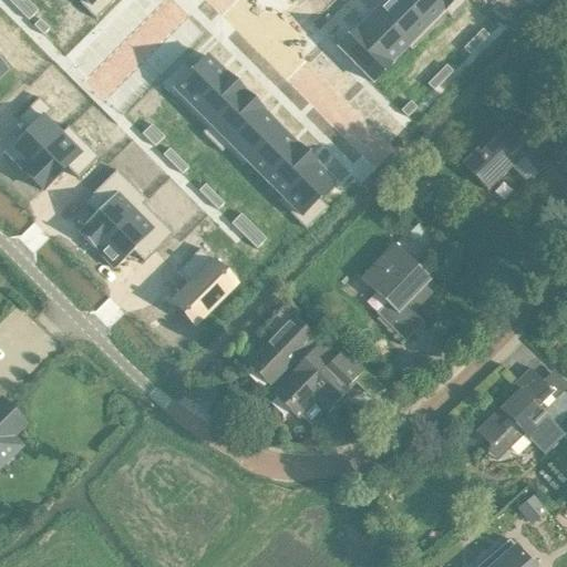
[(26,0),(7,0),(17,10),(27,1),(26,0)]
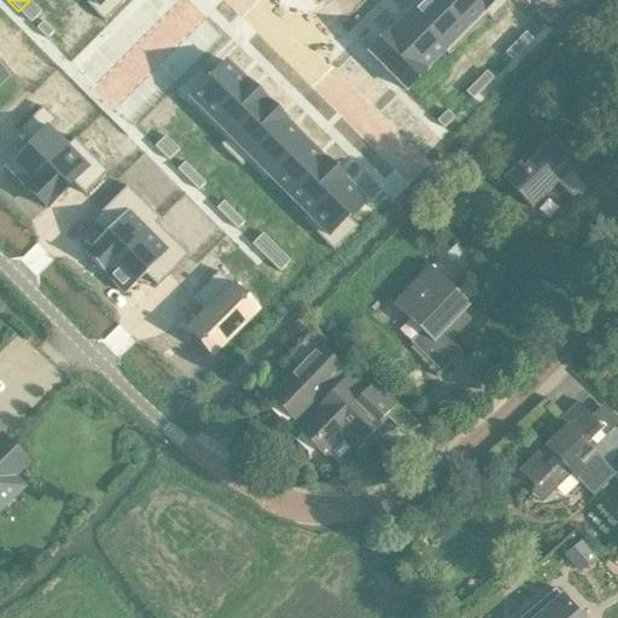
[(82,0),(104,22),(126,0),(82,0)]
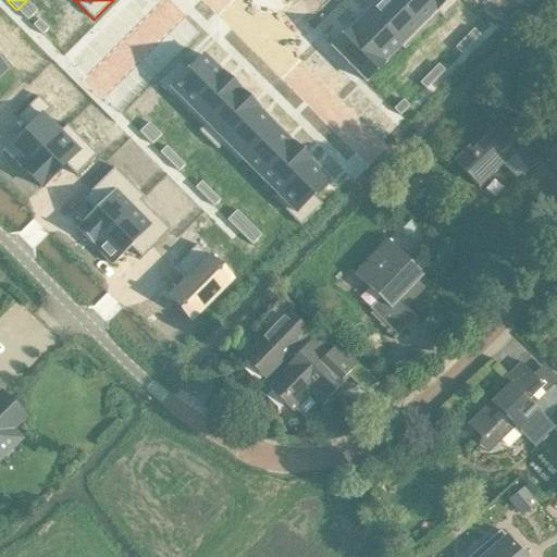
[(388,0),(380,0),(367,13),(400,47),(404,50),(421,33),(388,0)]
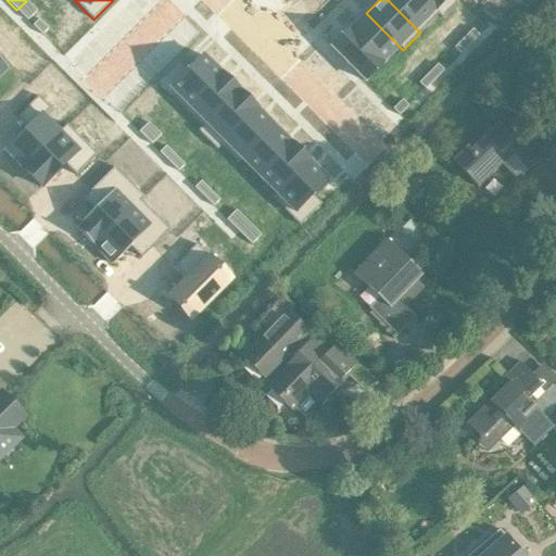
[(422,0),(388,0),(420,33),(438,15),(422,0)]
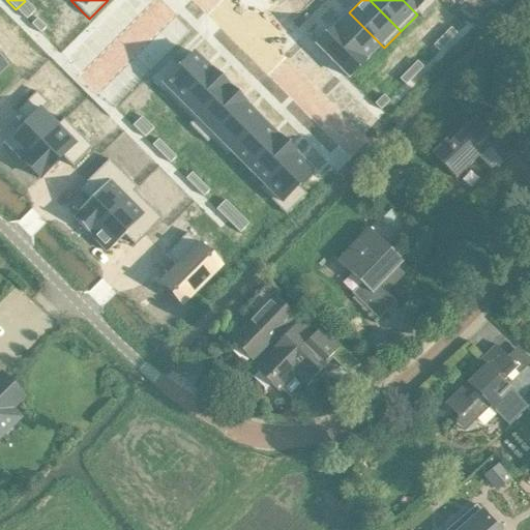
[(403,0),(417,15),(421,18),(439,0),(403,0)]
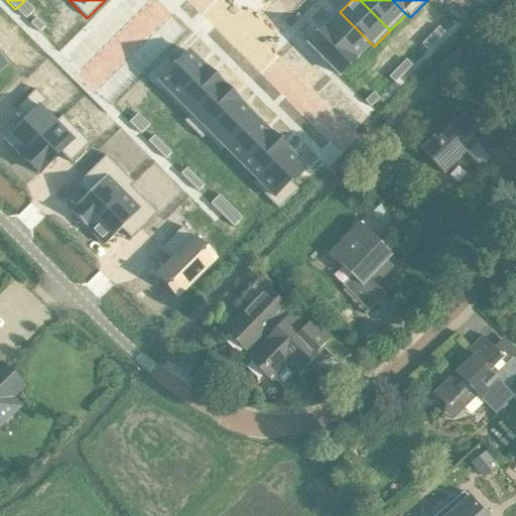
[(24,1),(15,9),(25,19),(34,11),(24,1)]
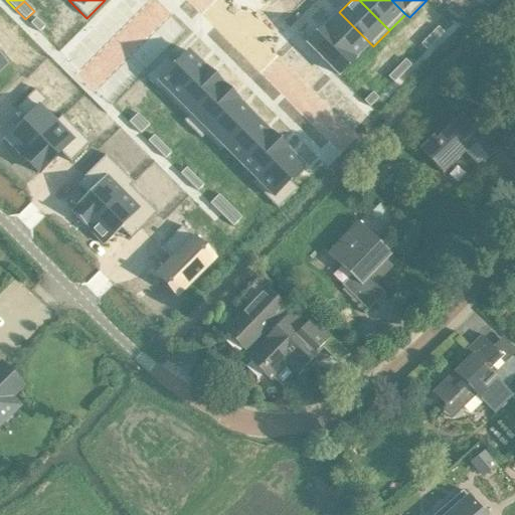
[(339,12),(323,28),(354,59),(370,43),(339,12)]
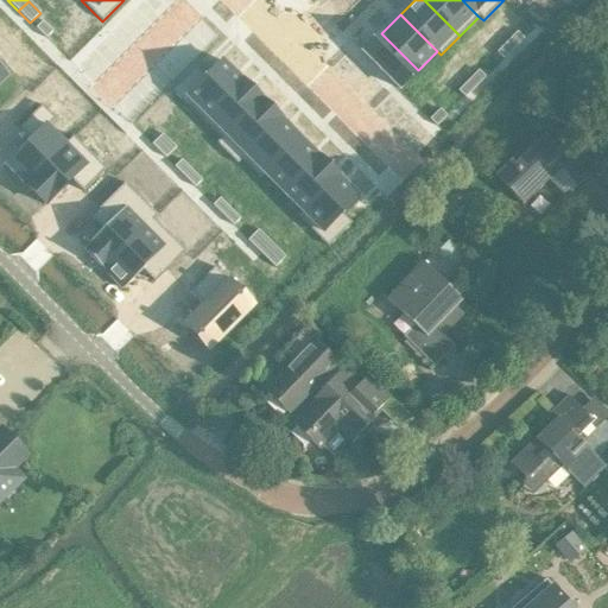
[(43,21),(36,29),(46,39),(52,32),(43,21)]
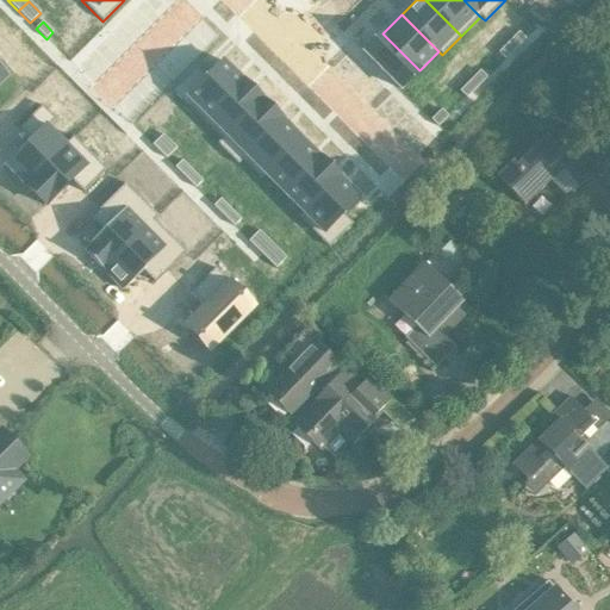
[(518,32),(509,43),(515,50),(526,39),(518,32)]
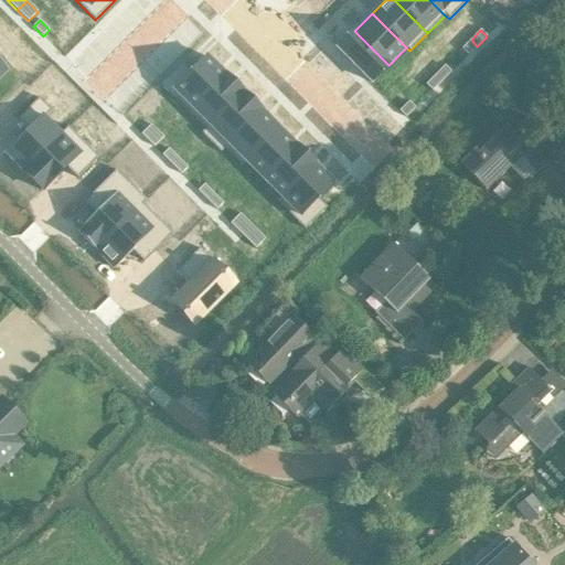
[(354,31),(337,50),(371,83),(388,65),(354,31)]
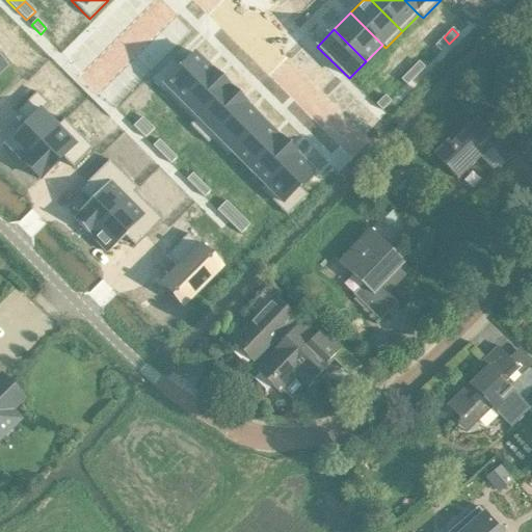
[(444,37),(434,46),(441,52),(449,44),(444,37)]
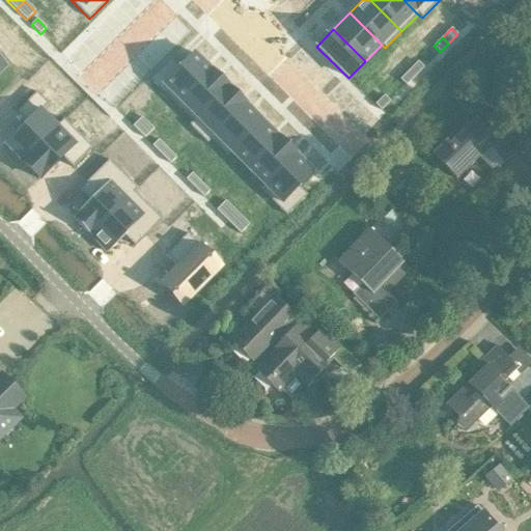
[(171,60),(150,80),(176,106),(212,71),(194,54),(179,68),(171,60)]
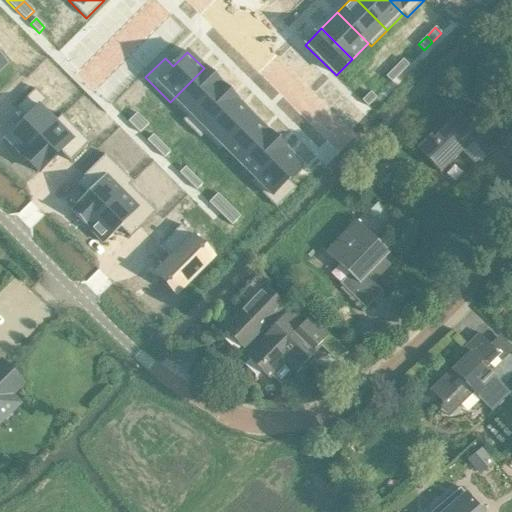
[(403,59),(394,68),(400,74),(409,65),(403,59)]
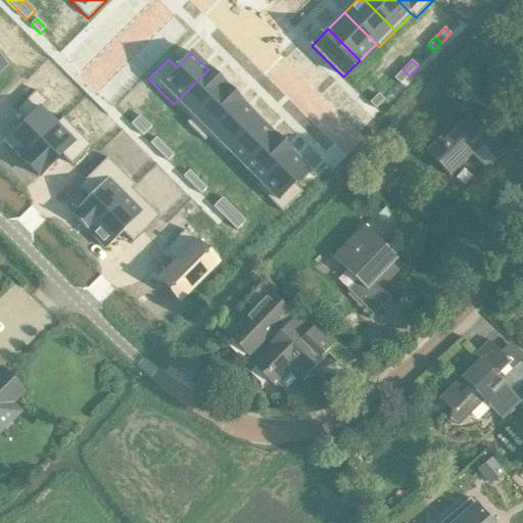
[(208,69),(174,104),(190,121),(225,86),(208,69)]
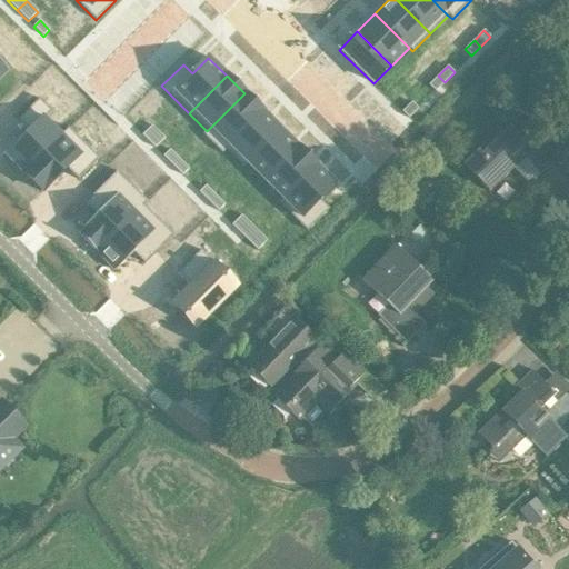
[(438,76),(429,85),(436,91),(445,82),(438,76)]
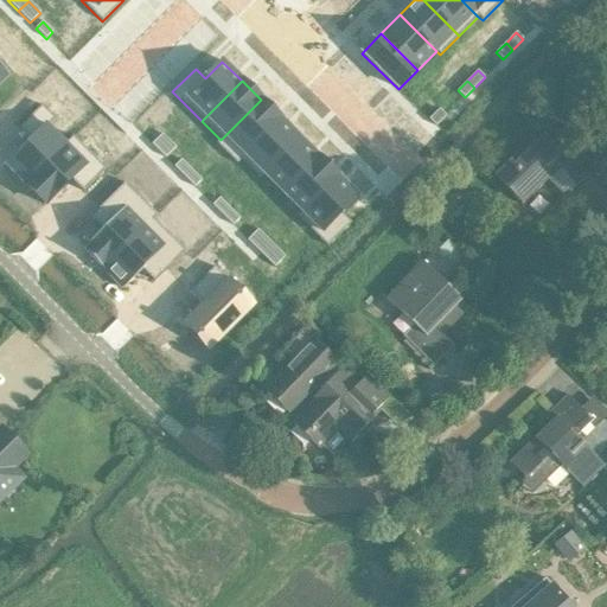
[(221,140),(216,144),(237,165),(241,160),(281,120),(261,100),(221,140)]
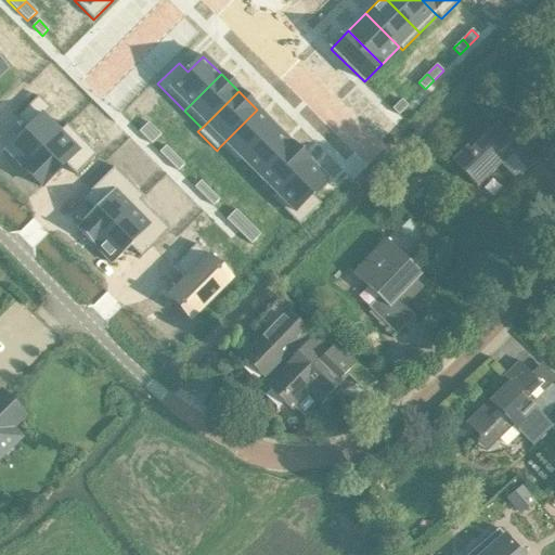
[(28,128),(5,152),(24,170),(60,132),(43,116),(51,108),(38,97),(17,117),(28,128)]
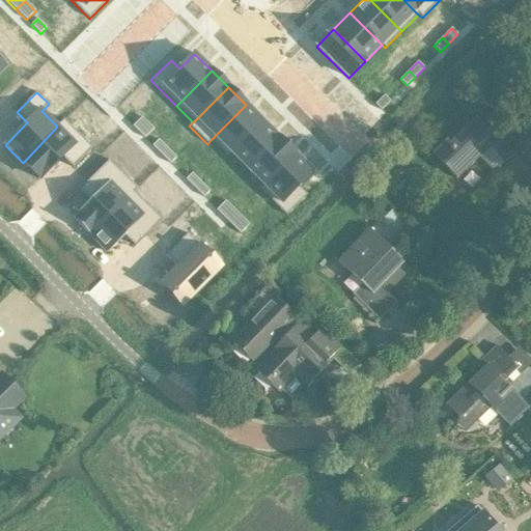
[(384,95),(375,105),(381,111),(390,102),(384,95)]
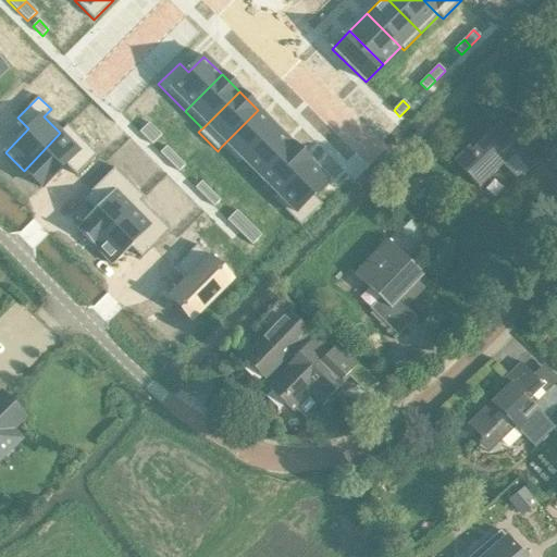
[(258,110),(221,147),(238,164),(243,161),(275,128),(258,110)]
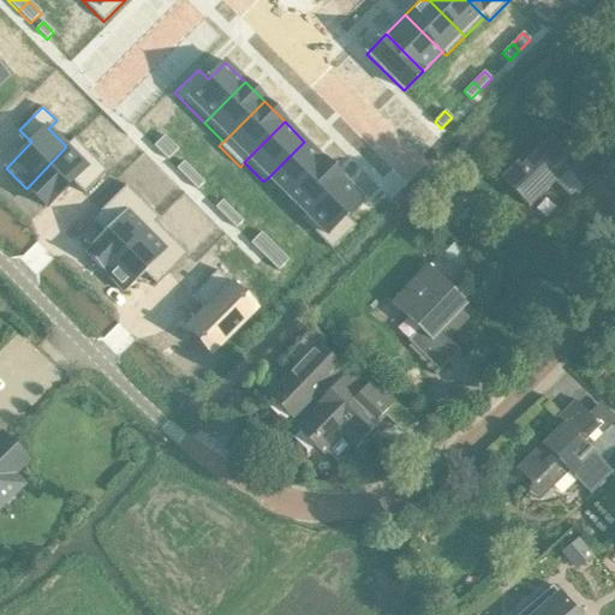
[(165,136),(154,147),(167,160),(178,150),(165,136)]
